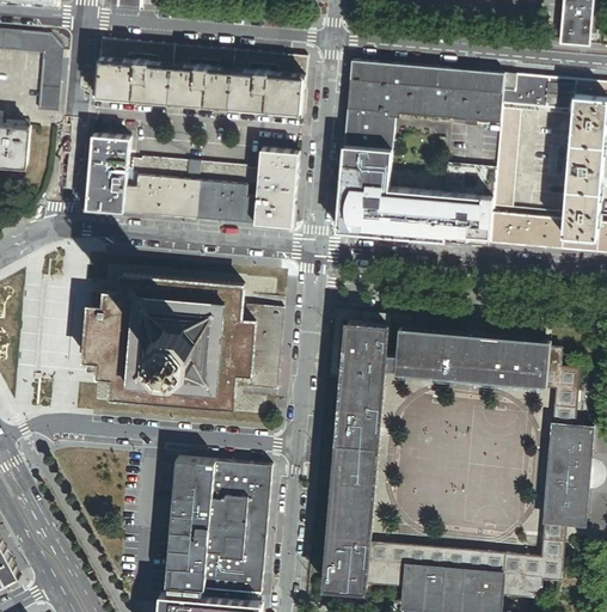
[(560,0),(558,42),(570,43),(587,44),(589,0),(560,0)]
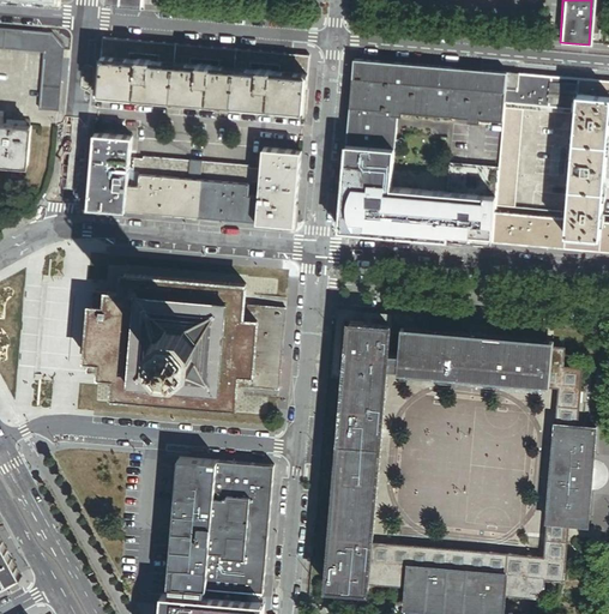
[(48,34),(0,29),(0,48),(40,53),(35,109),(54,112),(60,48),(48,34)]
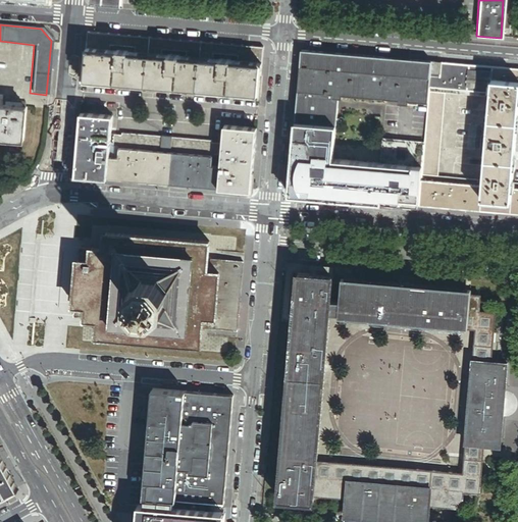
[(80,81),(256,96),(260,47),(84,33),(80,81)]
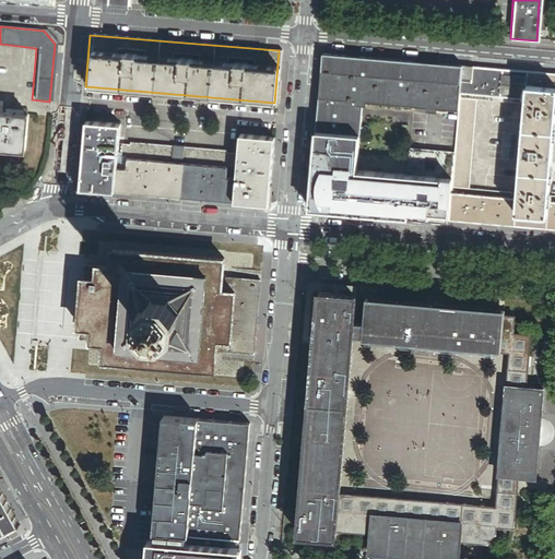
[(406,79),(408,62),(319,55),(317,72),(406,79)]
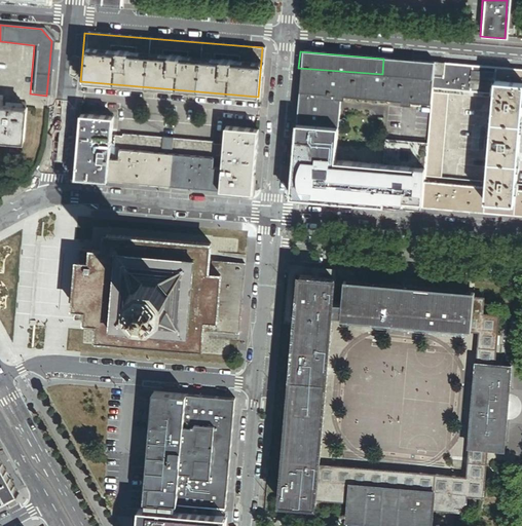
[(431,63),(383,59),(382,74),(430,78),(430,76),(431,63)]
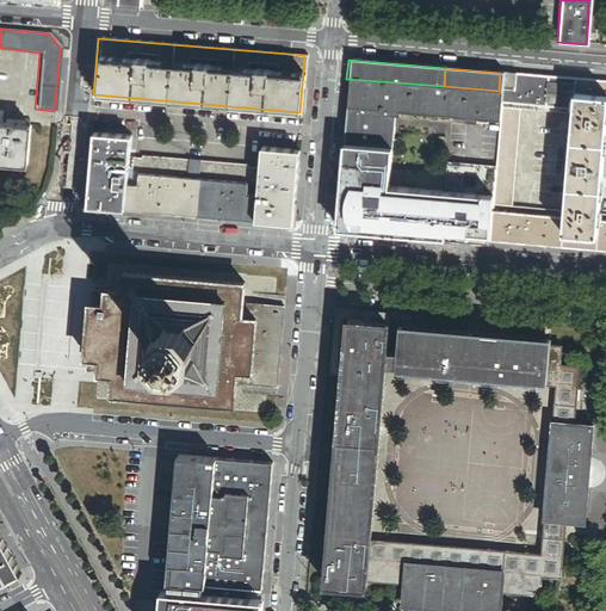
[(514,74),(500,73),(499,88),(513,90),(514,74)]
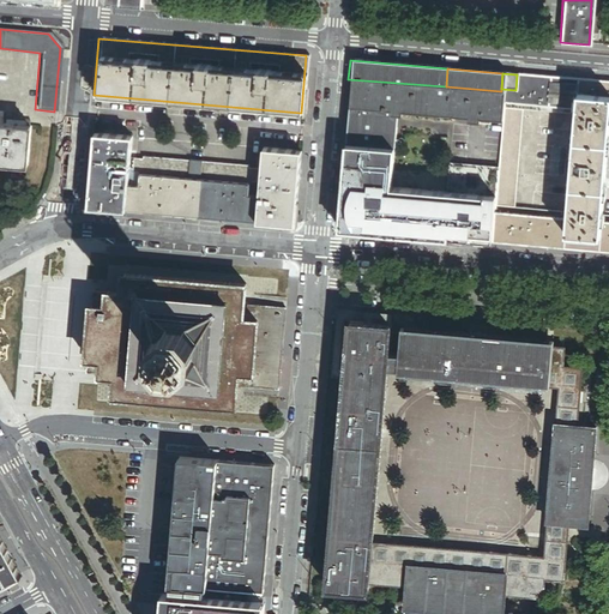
[(501,91),(500,103),(573,109),(574,94),(608,96),(607,112),(608,112),(608,82),(517,74),(516,90),(501,89),(501,91)]
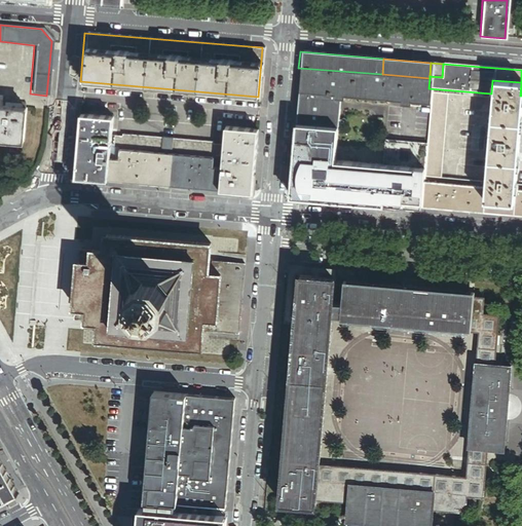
[(418,103),(427,104),(429,92),(429,88),(430,78),(382,74),(298,68),(296,92),(303,94),(318,95),(332,96),(342,97),(399,102),(418,103)]
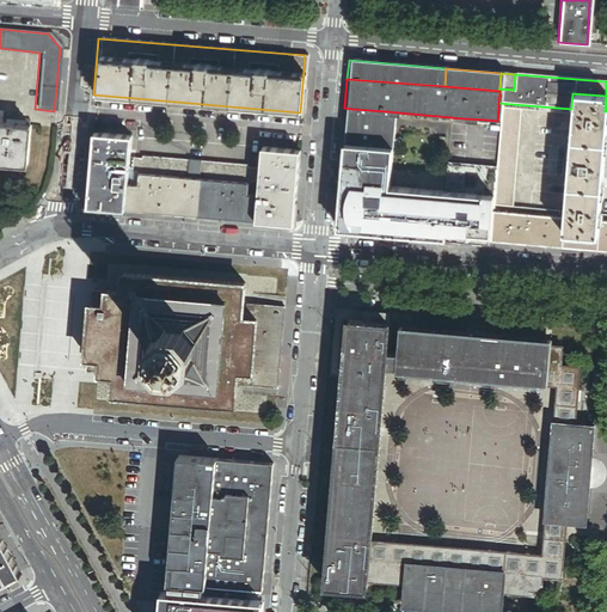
[(605,117),(605,111),(606,96),(572,93),(571,109),(570,114),(569,128),(604,132),(605,117)]
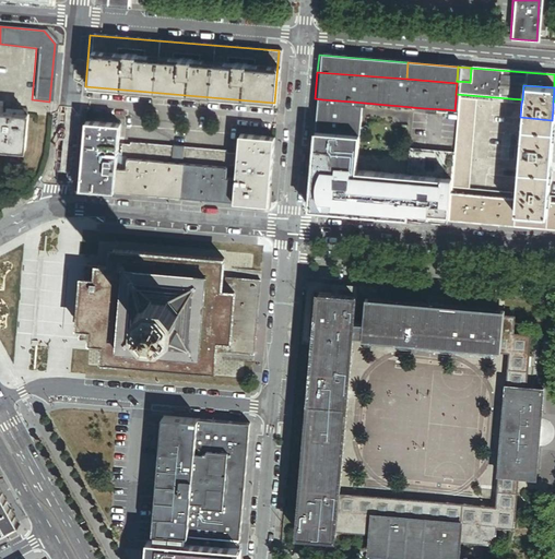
[(456,94),(456,98),(473,100),(521,104),(522,99),(456,94)]
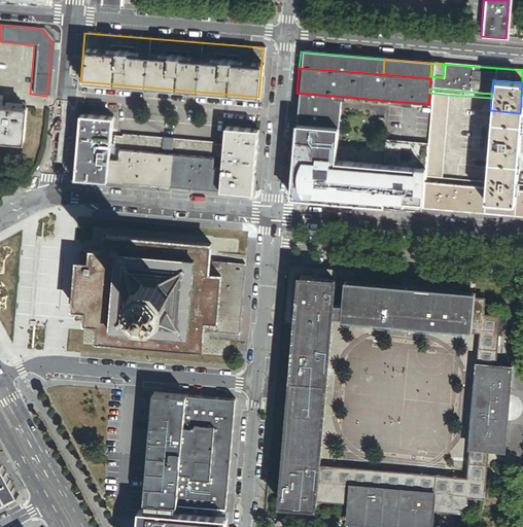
[(304,94),(297,93),(294,124),(299,124),(300,106),(303,106),(304,94)]
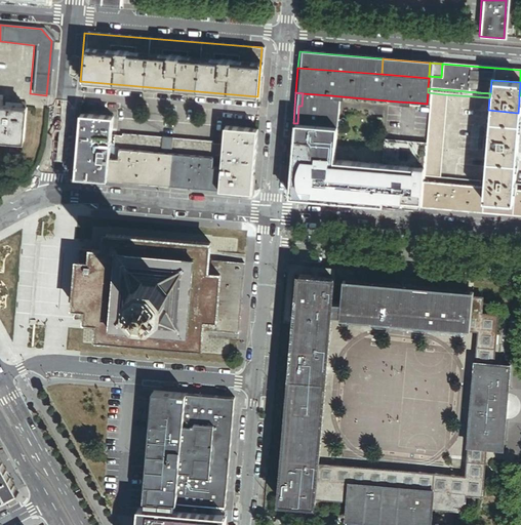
[(427,104),(424,143),(422,163),(417,207),(520,215),(520,186),(512,185),(510,203),(481,201),(482,183),(437,178),(444,94),(428,92),(427,104)]
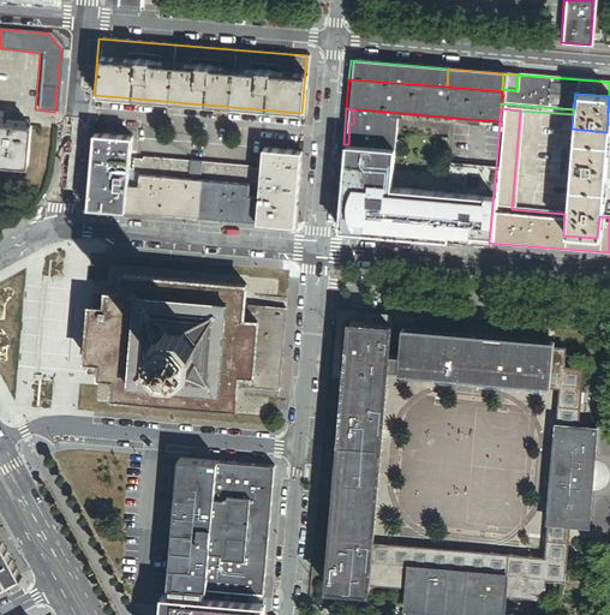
[(371,111),(354,109),(353,124),(350,124),(348,144),(344,144),(340,187),(336,222),(342,227),(346,228),(350,230),(357,232),(489,243),(494,191),(483,190),(482,196),(443,192),(387,187),(394,117),(387,115),(388,112),(371,111)]
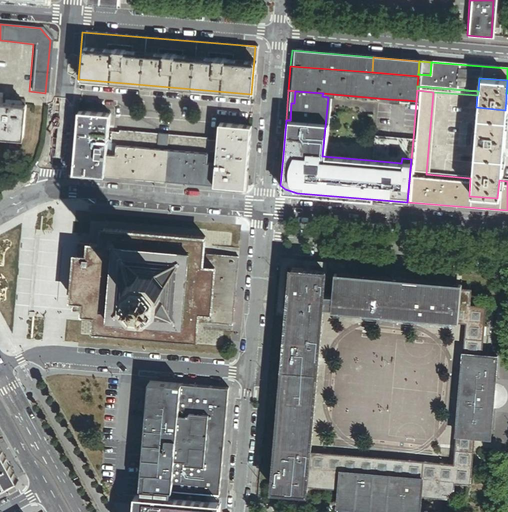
[(0,136),(20,138),(22,106),(0,103),(0,136)]
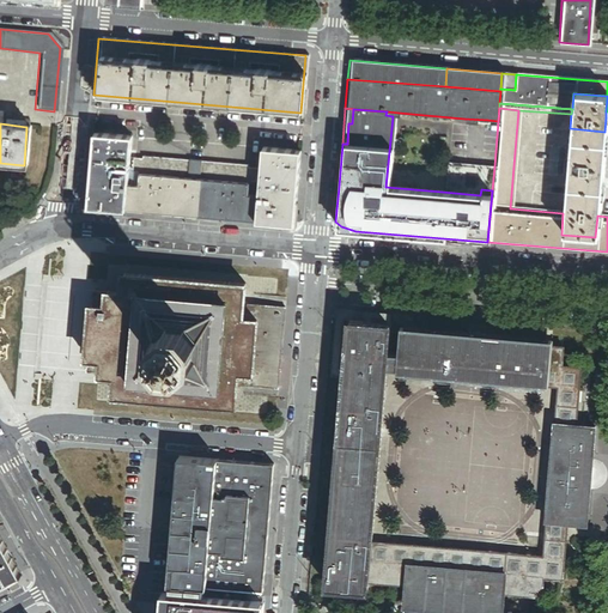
[(602,155),(605,132),(570,128),(567,151),(602,155)]
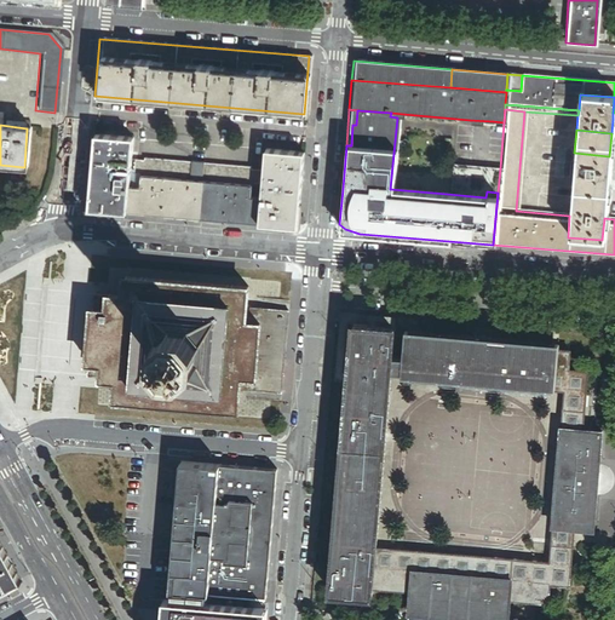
[(85,210),(124,213),(126,188),(130,138),(91,135),(85,210)]
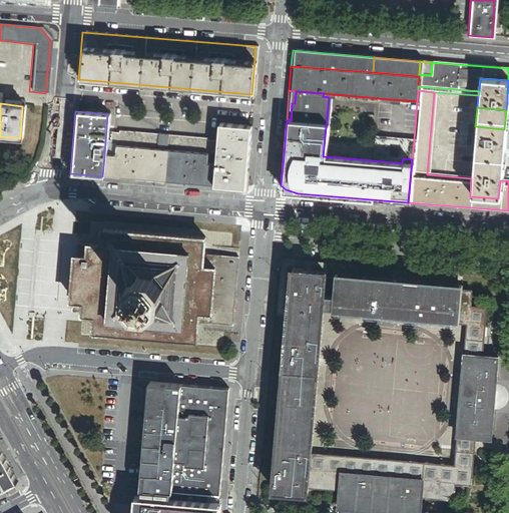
[(243,188),(248,126),(216,124),(213,164),(211,185),(243,188)]
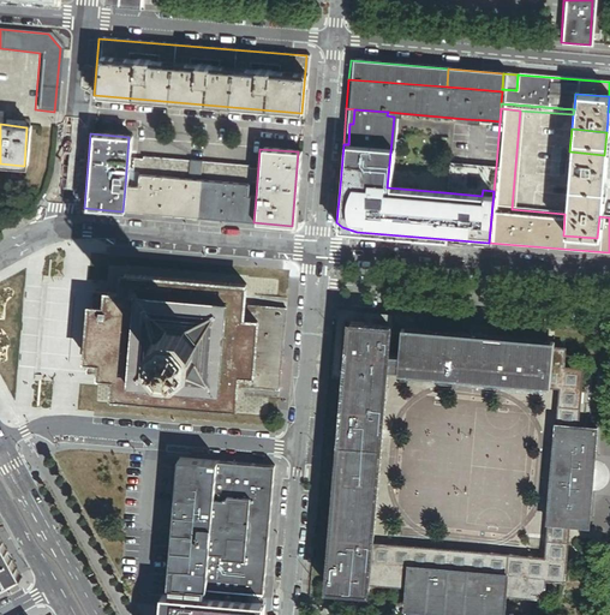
[(603,179),(604,155),(569,151),(568,177),(603,179)]
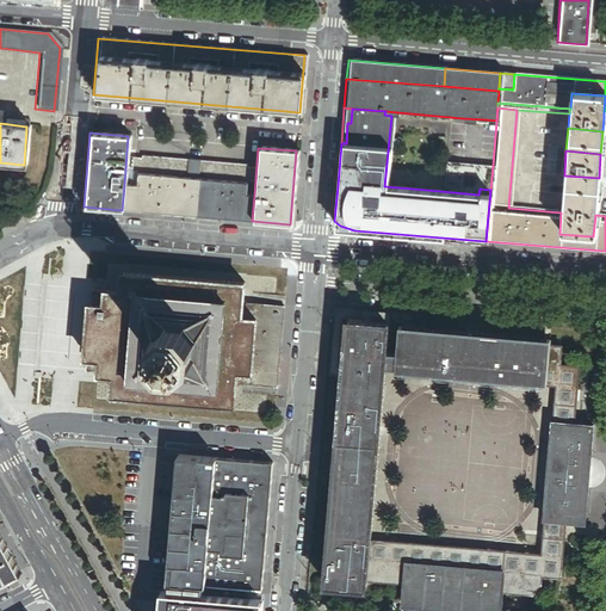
[(135,174),(184,178),(185,161),(140,156),(138,159),(130,158),(129,171),(135,172),(135,174)]
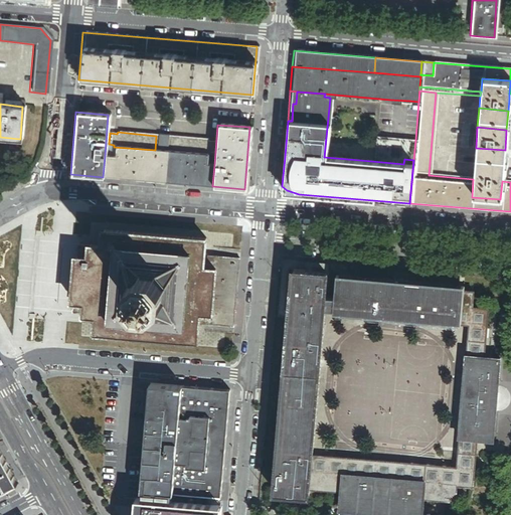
[(156,136),(155,150),(165,151),(166,137),(166,136),(164,136),(158,135),(158,136),(156,135),(156,136)]
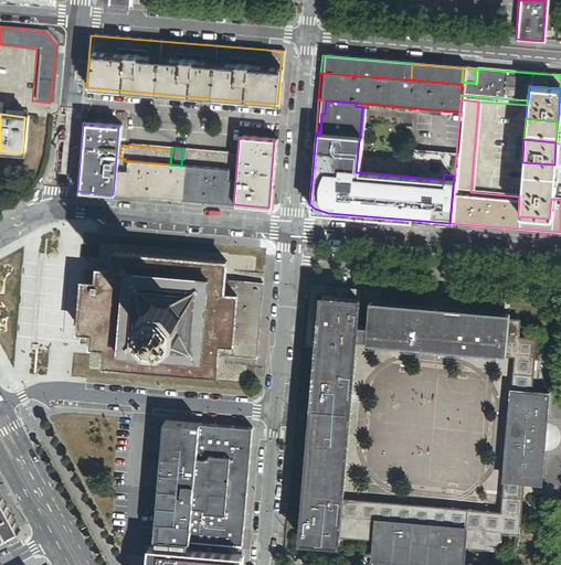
[(225,153),(182,150),(181,166),(226,170),(226,168),(232,169),(233,157),(225,156),(225,153)]
